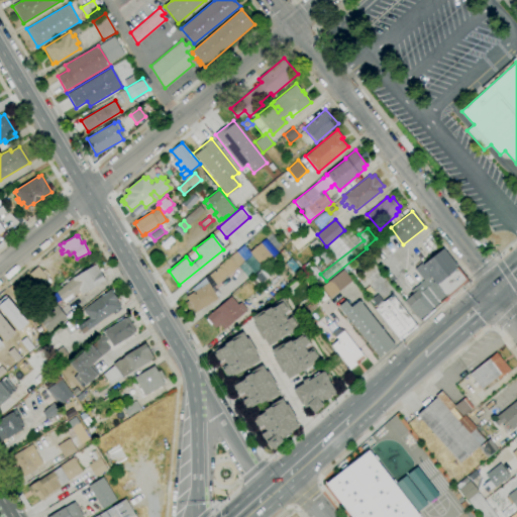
[(283,245),(278,240),(284,236),(287,240),(289,239),(290,240),(283,245)]
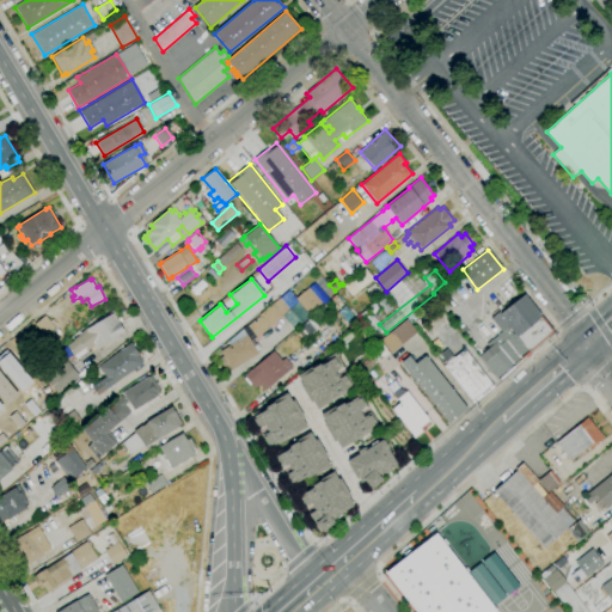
[(372,299),(366,292),(367,291),(366,289),(373,283),(377,287),(378,286),(379,288),(383,291),(372,299)]
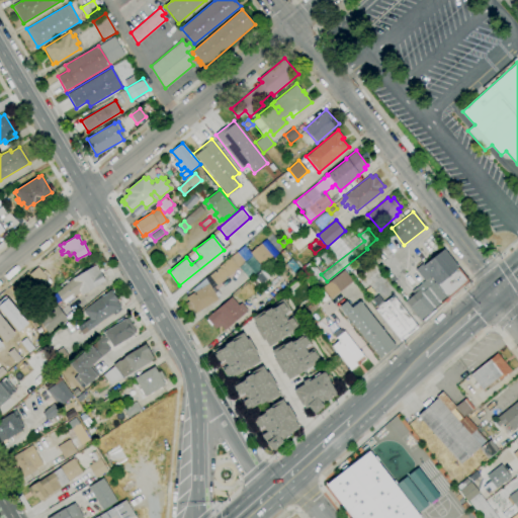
[(260,267),(255,261),(253,262),(250,259),(252,257),(249,254),(261,243),(272,256),(260,267)]
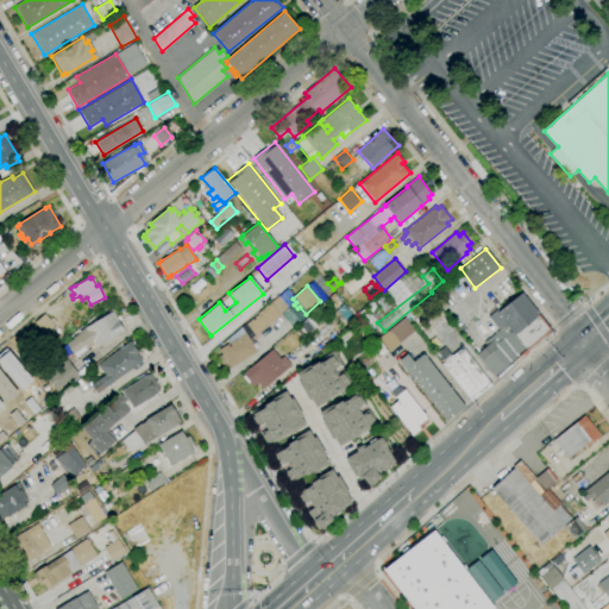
[(498,377),(497,376),(496,377),(476,355),(487,346),(484,343),(500,328),(489,316),(497,308),(501,312),(507,306),(504,302),(509,299),(513,301),(522,293),(551,330),(520,357),(519,357),(512,363),(513,365),(498,377)]
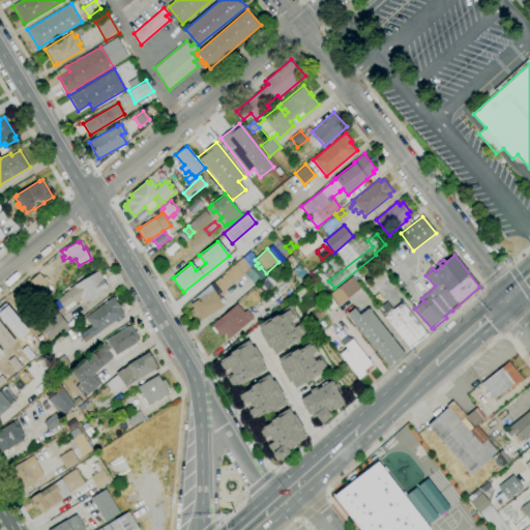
[(214,282),(225,273),(224,272),(235,263),(235,264),(242,257),(252,267),(223,292),(214,282)]
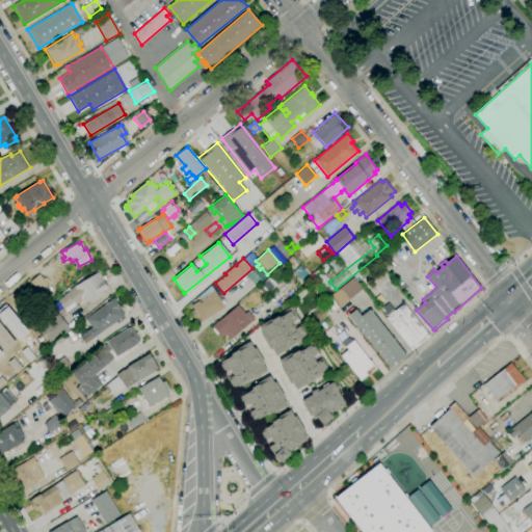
[(322,283),(314,272),(326,262),(331,267),(337,263),(341,267),(335,272),(333,269),(328,273),(330,276),(322,283)]
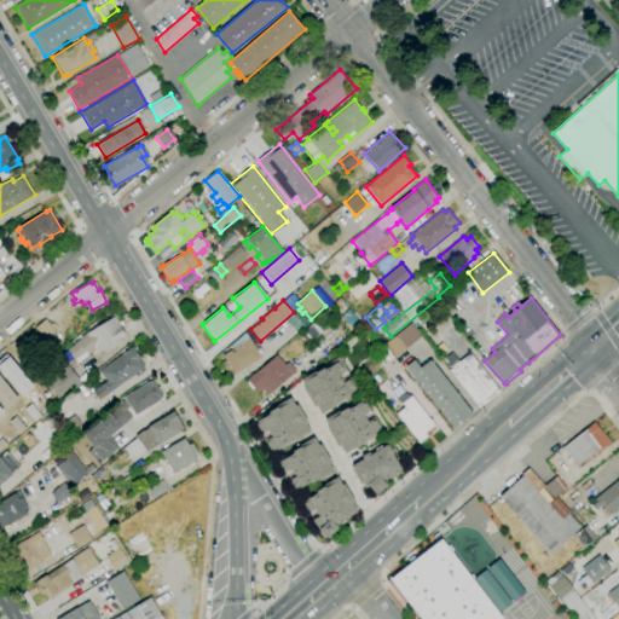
[(348,325),(340,316),(348,308),(357,318),(348,325)]
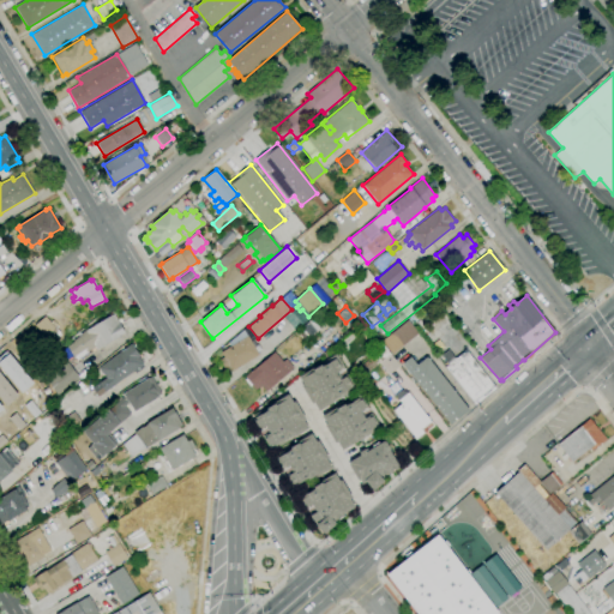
[(66,357),(61,351),(67,348),(67,345),(73,342),(73,341),(80,335),(80,333),(86,330),(92,326),(113,313),(125,332),(119,336),(119,335),(97,349),(95,347),(86,351),(85,349),(73,357),(72,354),(66,357)]
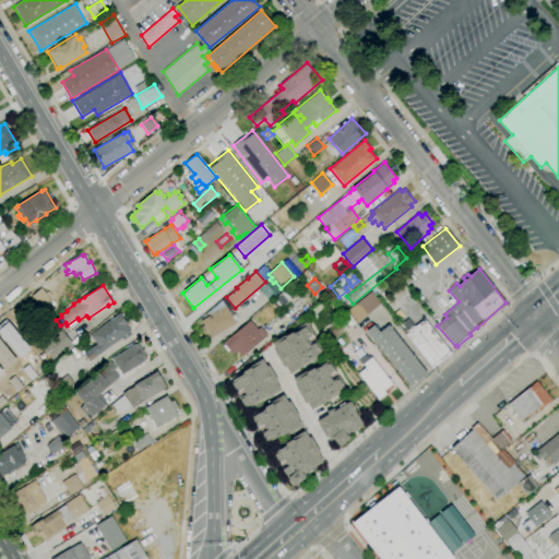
[(46,311),(32,296),(42,288),(46,294),(48,292),(51,295),(49,297),(55,302),(46,311)]
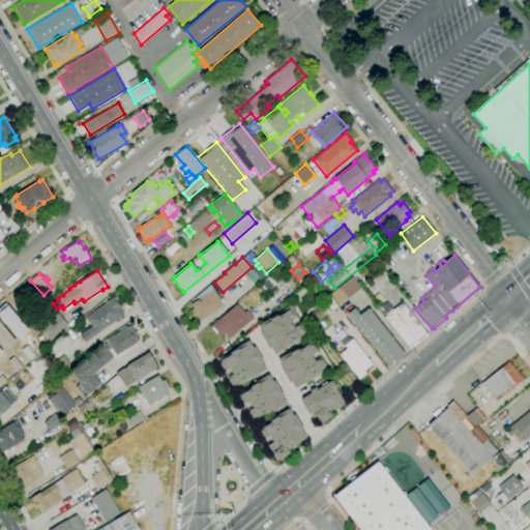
[(329,294),(352,276),(361,288),(339,306),(329,294)]
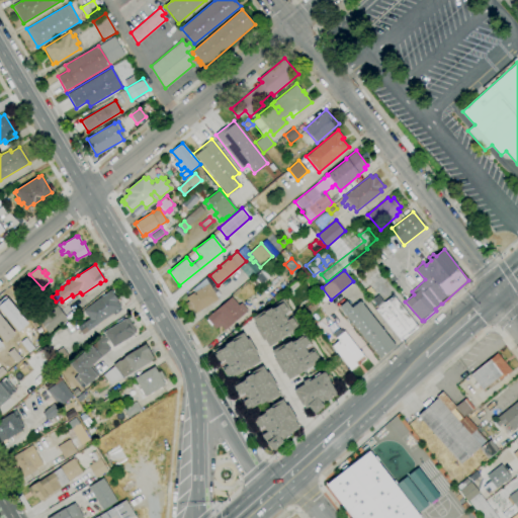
[(256,286),(250,277),(254,274),(261,283),(256,286)]
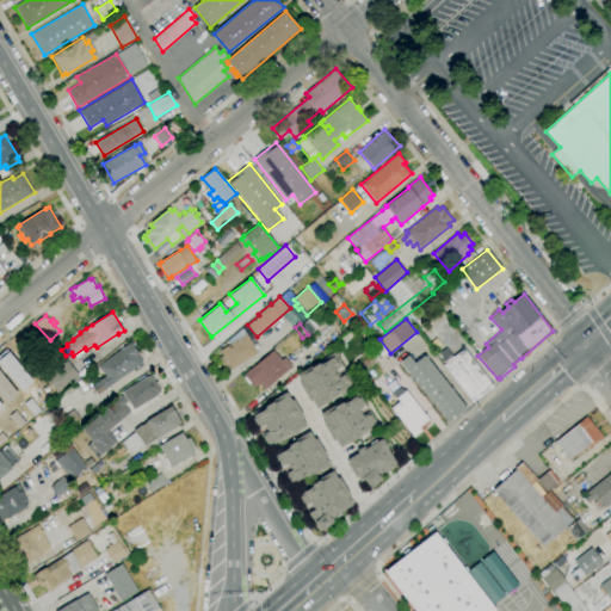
[(253,345),(257,343),(260,347),(255,351),(258,352),(232,369),(228,364),(224,368),(218,358),(223,356),(220,351),(246,334),(253,345)]
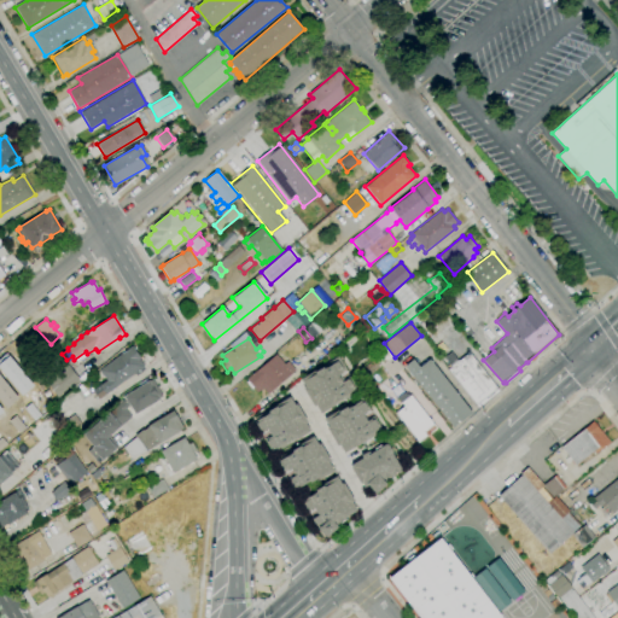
[(395,357),(394,357),(401,368),(390,377),(375,359),(384,353),(379,347),(383,343),(384,343),(395,357)]
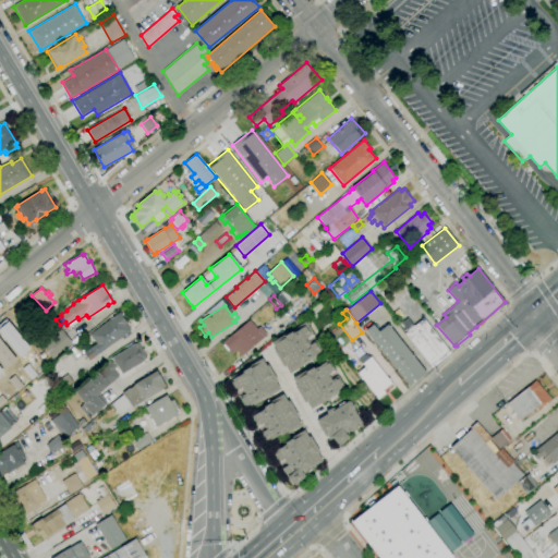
[(89,361),(83,352),(96,343),(89,334),(120,312),(128,323),(125,324),(131,330),(130,331),(131,334),(122,339),(121,338),(89,361)]
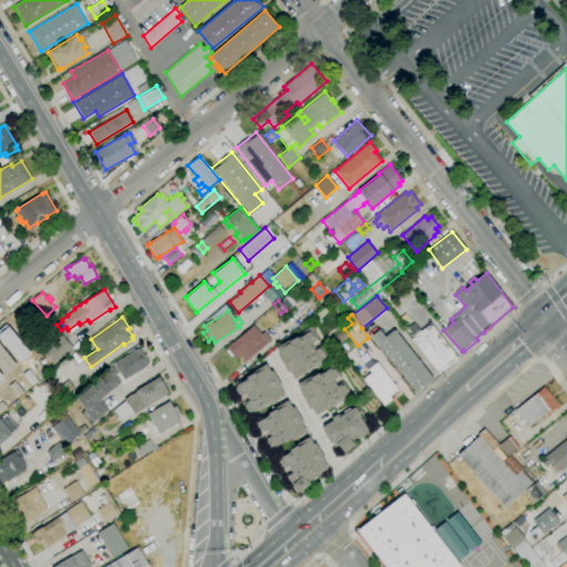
[(439,373),(411,339),(412,338),(410,336),(412,333),(408,328),(414,322),(421,331),(430,323),(457,358),(439,373)]
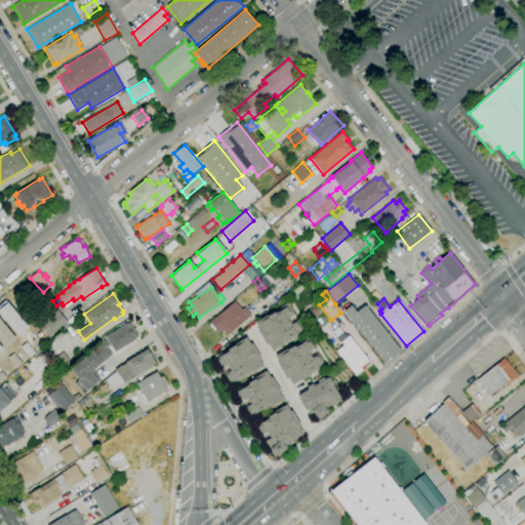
[(230,333),(225,327),(217,332),(215,329),(213,330),(209,325),(210,323),(209,322),(235,300),(242,309),(244,307),(251,315),(230,333)]
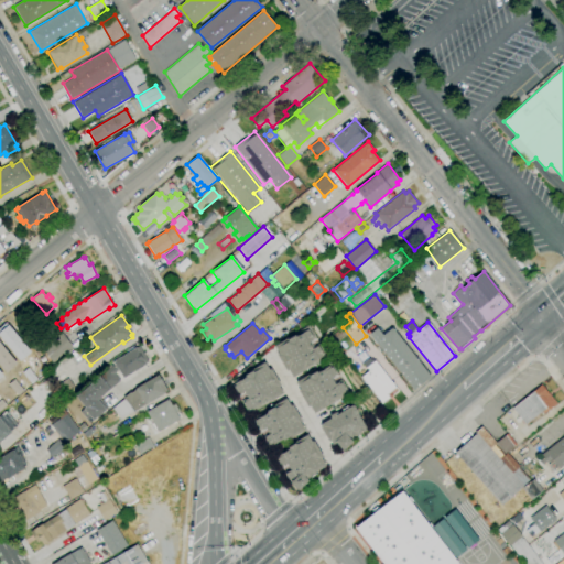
[(0,331),(0,337),(19,361),(30,353),(8,325),(0,331)]
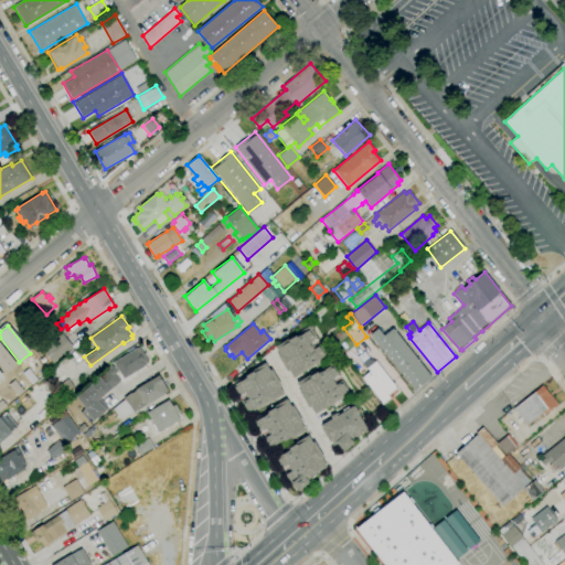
[(324,359),(310,328),(274,344),(288,376),(324,359)]
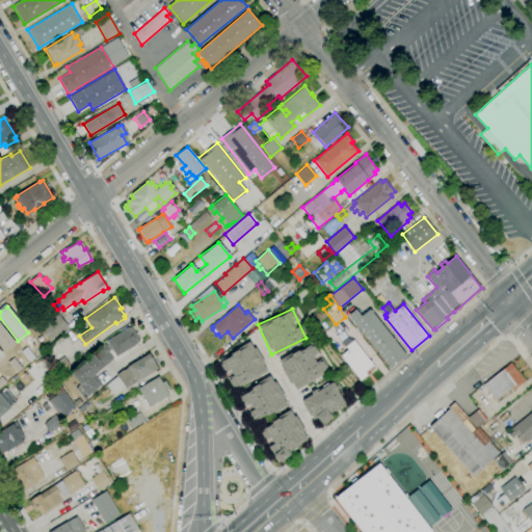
[(390,368),(348,315),(355,309),(362,316),(370,309),(406,354),(390,368)]
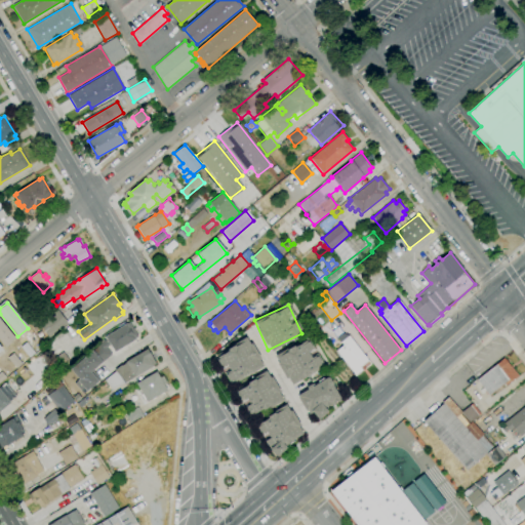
[(49,337),(39,324),(57,310),(68,323),(49,337)]
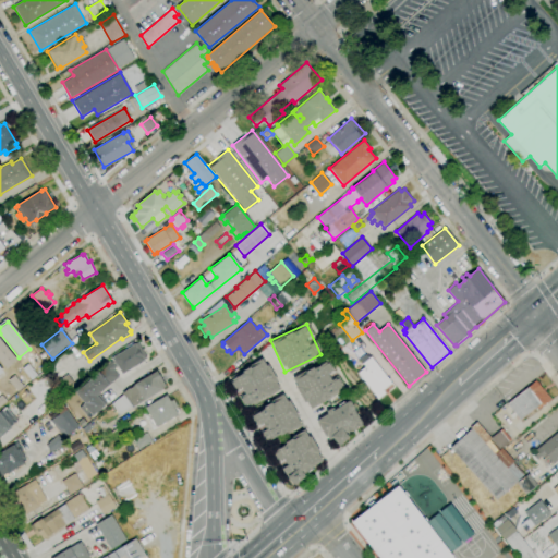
[(35,347),(31,341),(38,336),(43,342),(35,347)]
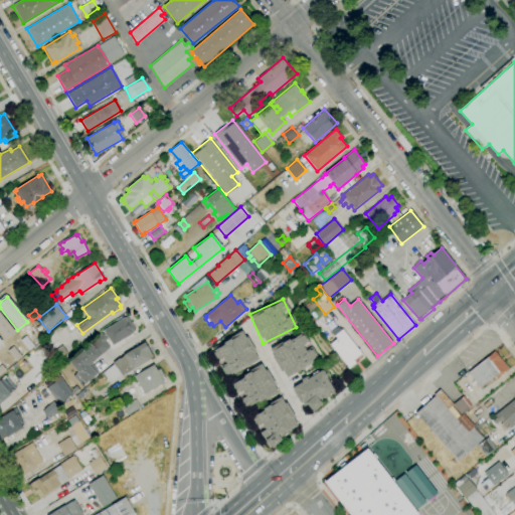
[(0,334),(5,341),(15,332),(0,314),(0,334)]
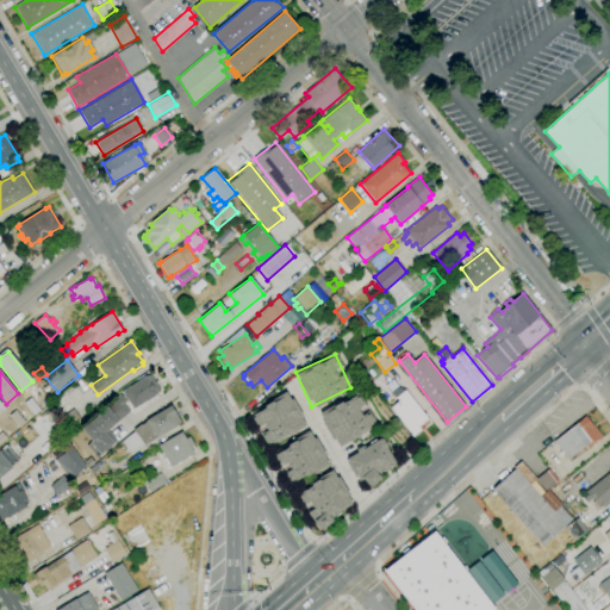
[(97,456),(93,453),(87,446),(91,442),(92,440),(82,429),(109,408),(114,402),(113,399),(119,394),(118,392),(120,390),(124,394),(124,393),(123,391),(147,375),(148,377),(150,374),(161,391),(157,393),(159,393),(134,409),(128,400),(124,404),(130,411),(119,422),(118,421),(107,430),(117,441),(114,443),(113,443),(101,454),(100,453),(97,456)]
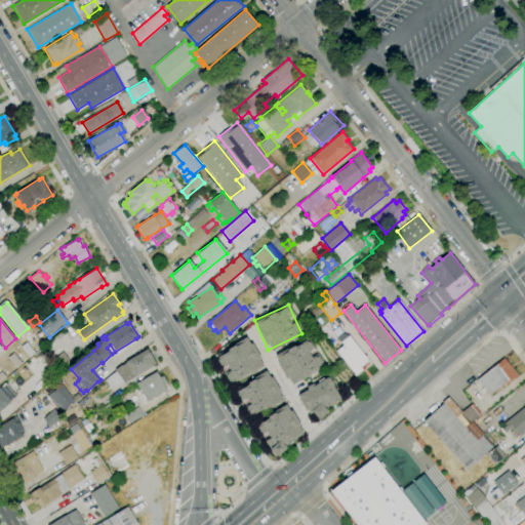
[(356,375),(336,351),(344,346),(337,337),(341,334),(342,334),(345,332),(346,334),(347,334),(349,336),(349,335),(369,360),(368,361),(368,362),(364,366),(365,367),(356,375)]
